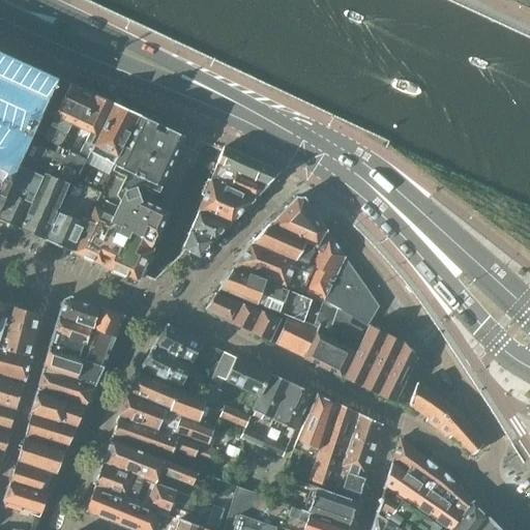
[(32,142),(61,81),(0,52),(0,195),(7,199),(32,142)]
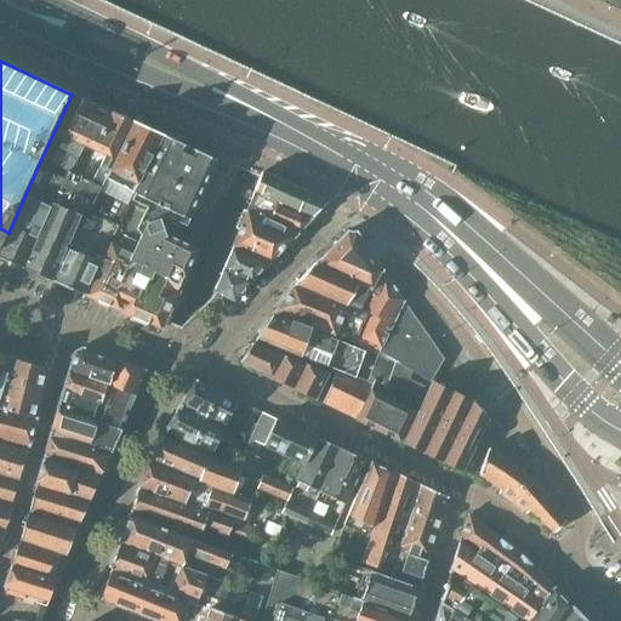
[(72,95),(38,166),(66,180),(70,172),(63,169),(93,104),(72,95)]
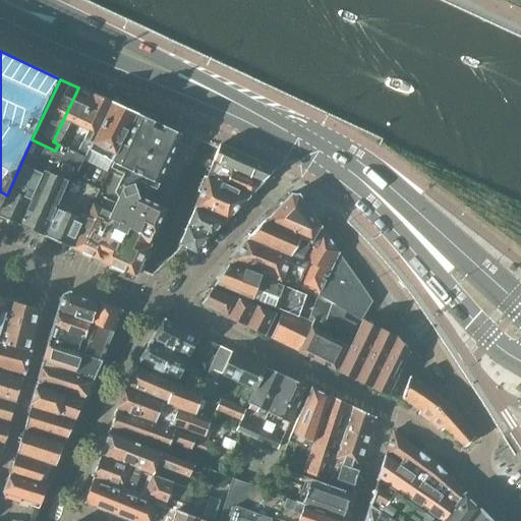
[(98,96),(78,88),(53,141),(59,145),(69,150),(98,96)]
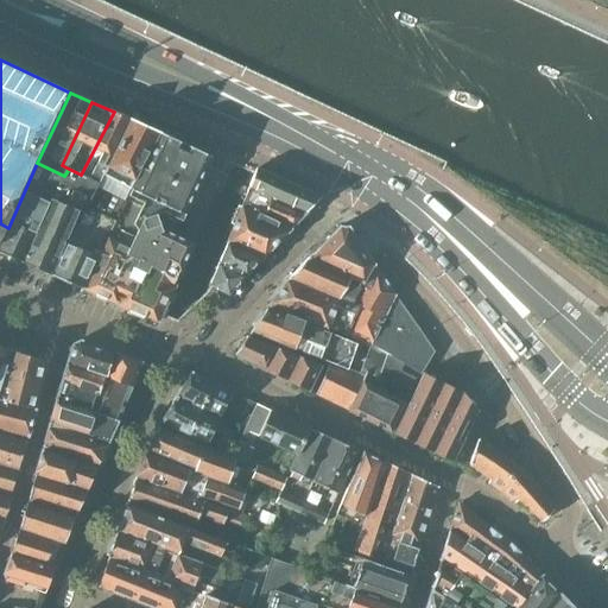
[(134,121),(114,112),(81,175),(101,184),(113,162),(134,121)]
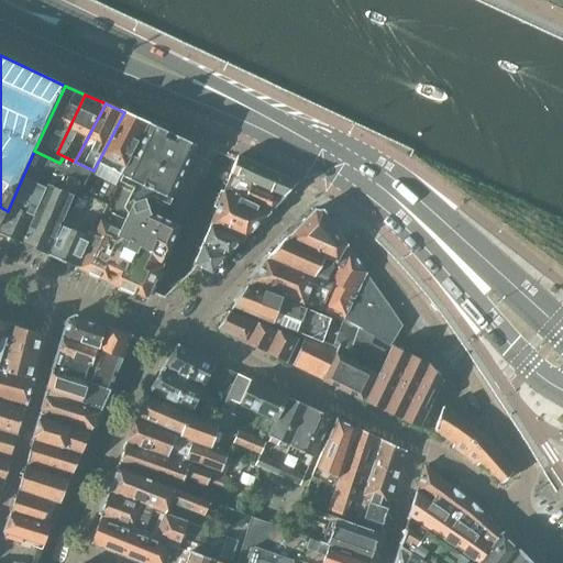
[(151,124),(148,123),(124,112),(105,150),(94,170),(92,174),(118,186),(119,183),(120,184),(134,155),(151,124)]
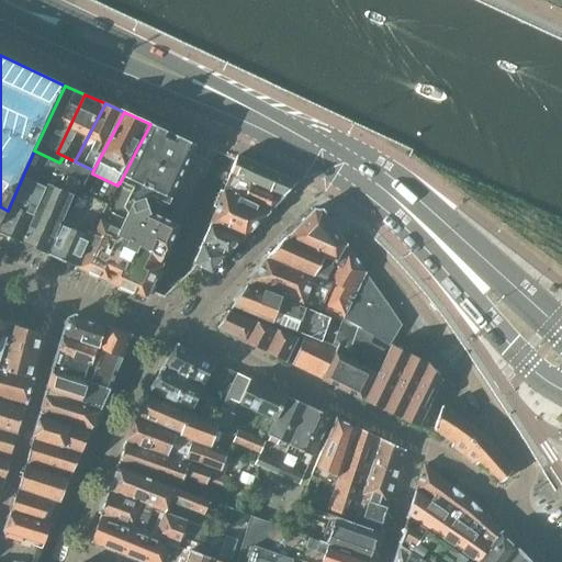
[(107,211),(79,268),(105,281),(146,298),(149,291),(154,281),(158,279),(161,273),(159,268),(161,263),(160,263),(166,250),(167,250),(179,225),(153,213),(158,203),(158,200),(159,200),(158,197),(164,197),(171,199),(197,146),(150,124),(134,155),(120,183),(119,182),(117,186),(107,211)]
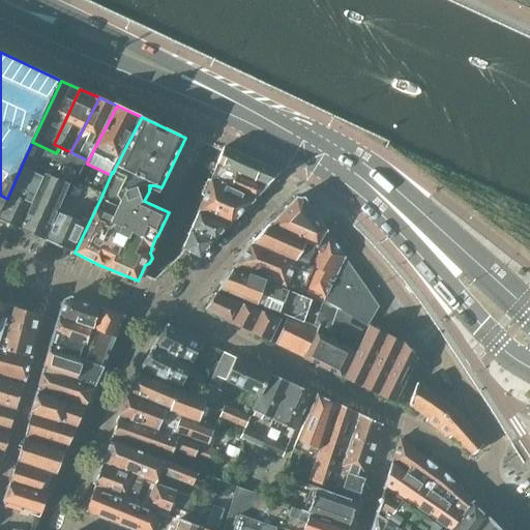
[(7,199),(0,214),(0,221),(19,229),(20,230),(38,192),(56,153),(32,142),(7,199)]
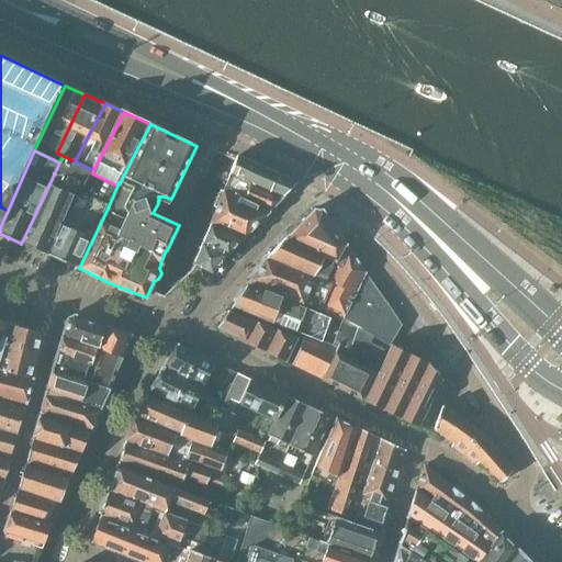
[(52,256),(92,173),(93,170),(75,161),(64,156),(59,163),(41,203),(21,244),(52,256)]
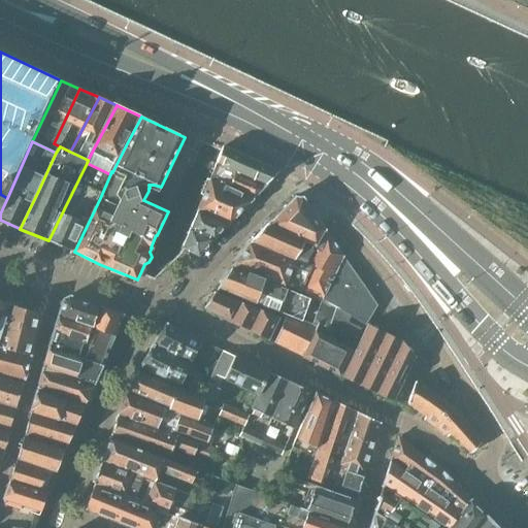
[(274,170),(223,146),(217,162),(264,186),(275,175),(274,170)]
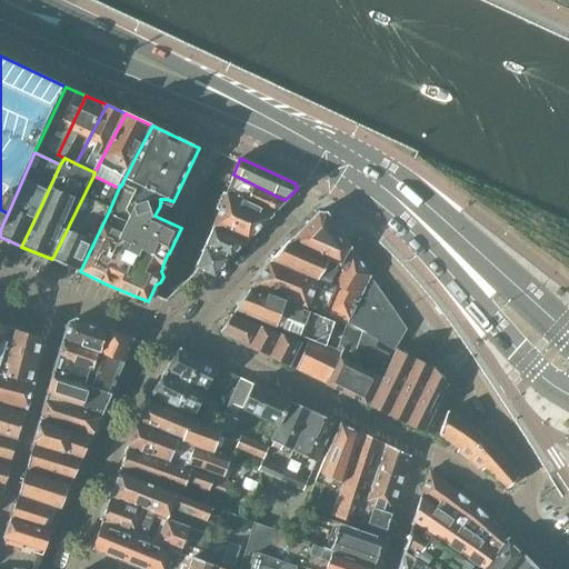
[(287,201),(285,200),(233,175),(226,195),(271,217),(287,201)]
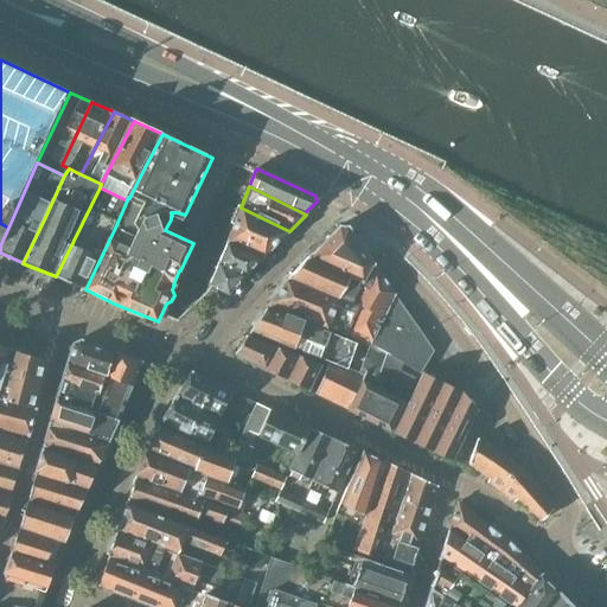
[(85,289),(115,228),(127,200),(100,187),(56,276),(85,289)]
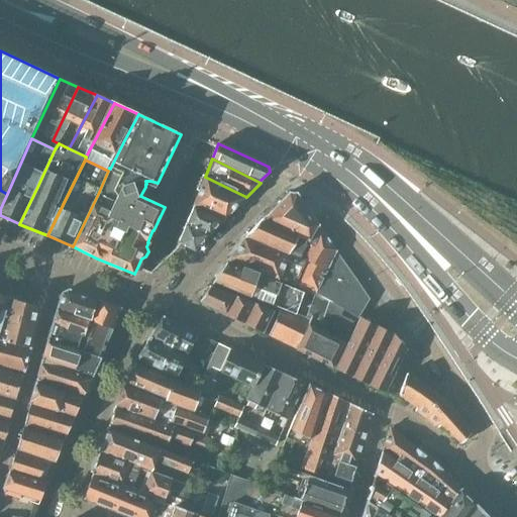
[(246,197),(205,177),(193,207),(221,222),(246,197)]
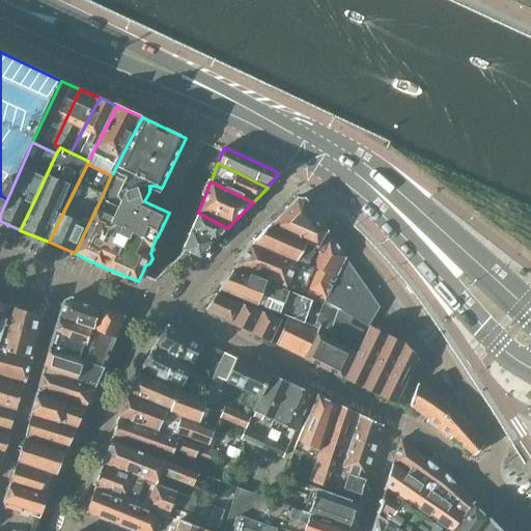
[(304,199),(296,198),(271,223),(315,246),(318,248),(326,231),(304,199)]
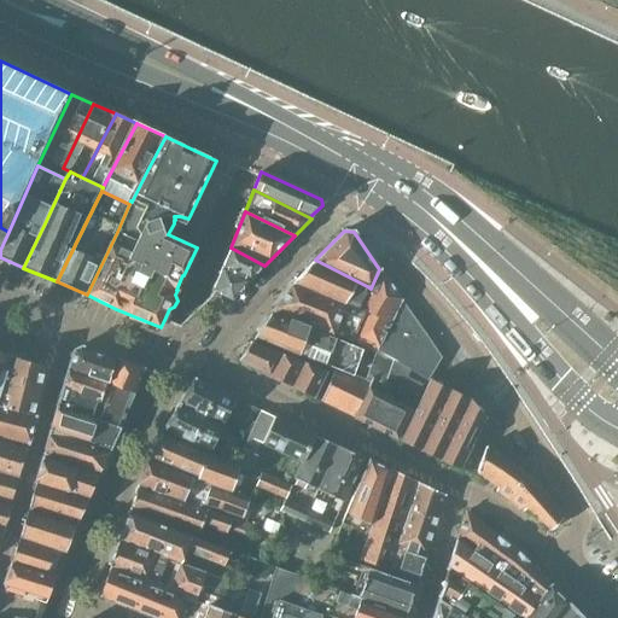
[(214,289),(232,298),(264,266),(231,248),(214,289)]
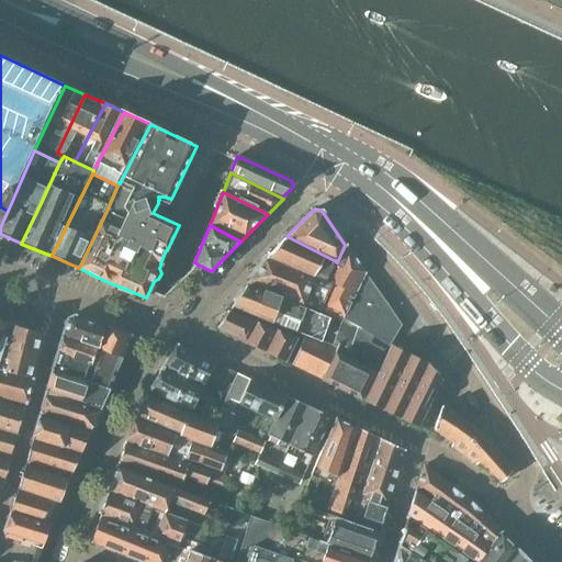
[(334,260),(287,236),(269,256),(324,280),(334,260)]
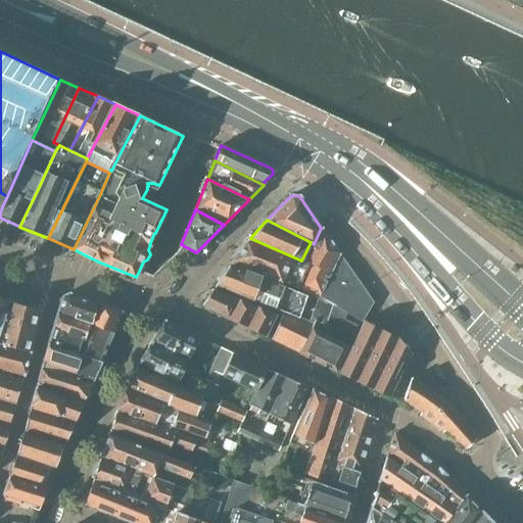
[(313,266),(300,290),(319,297),(320,295),(340,255),(321,228),(314,244),(311,242),(301,260),(313,266)]
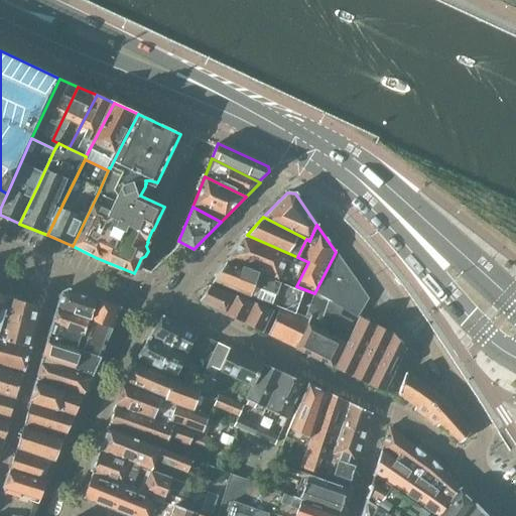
[(279,280),(296,286),(308,262),(297,257),(247,235),(229,260),(279,280)]
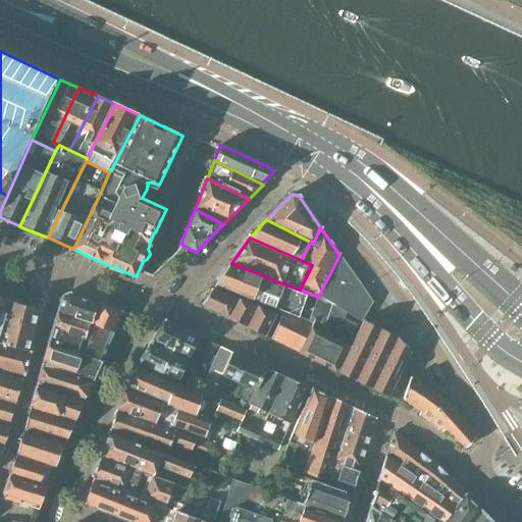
[(372,303),(340,255),(319,295),(361,322),(372,303)]
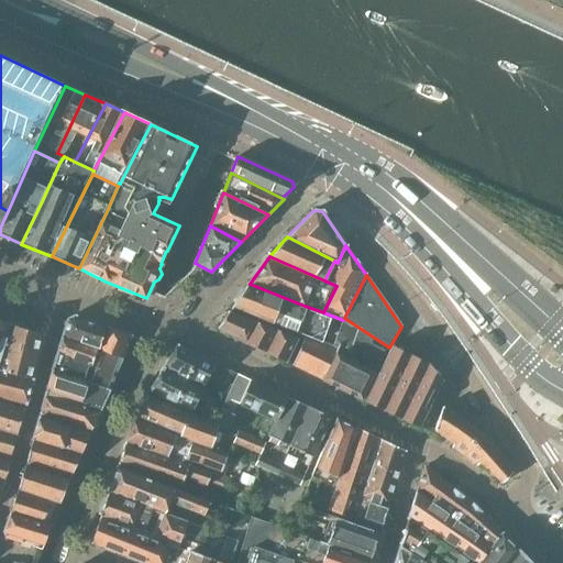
[(330,321),(246,287),(232,307),(306,337),(321,342),(330,321)]
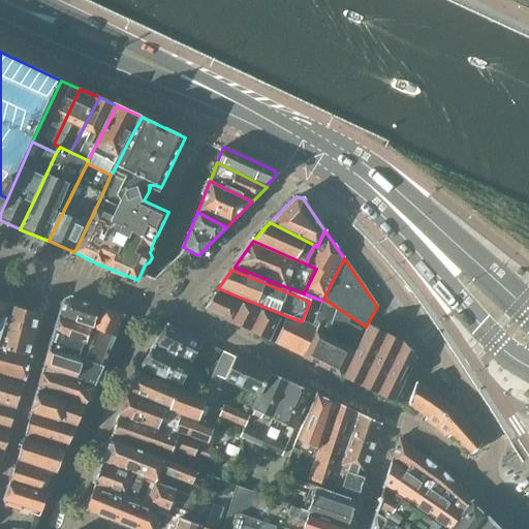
[(226,319),(237,302),(215,293),(205,309),(226,319)]
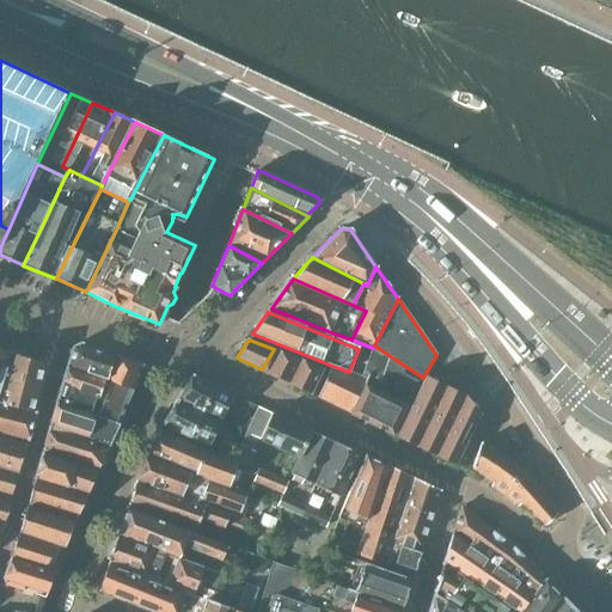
[(68,365),(108,381),(116,355),(81,343),(73,347),(68,365)]
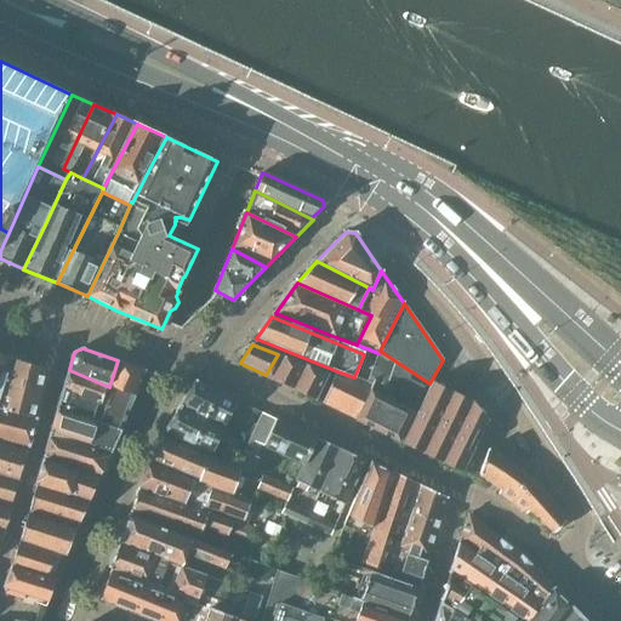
[(0,389),(11,359),(11,358),(0,354),(0,389)]
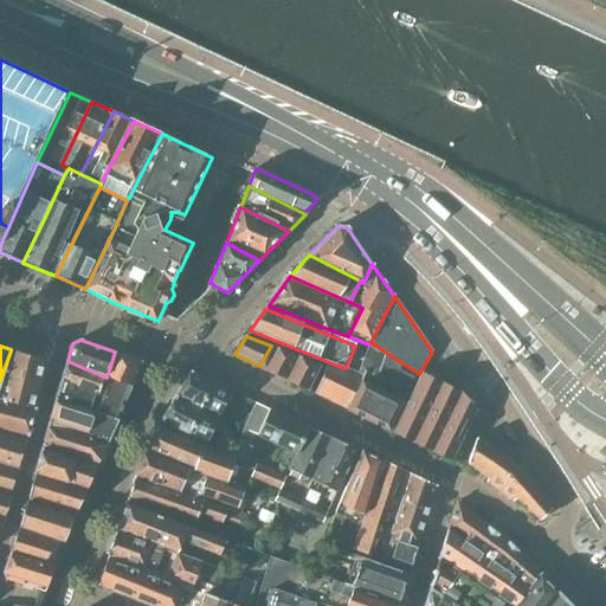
[(284,379),(296,355),(271,346),(259,366),(284,379)]
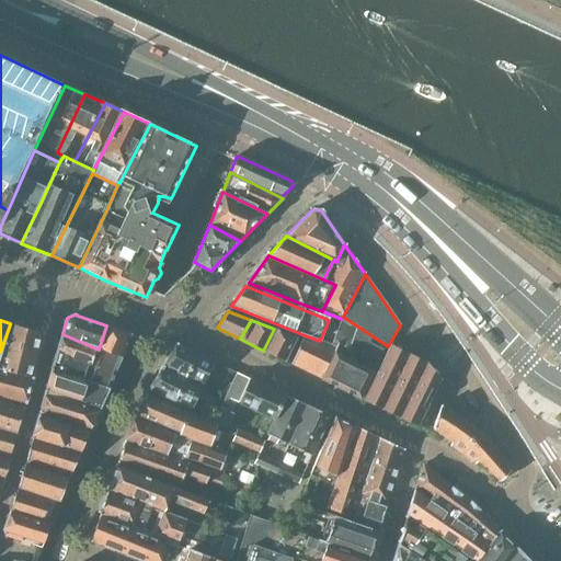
[(43,334),(10,324),(0,352),(0,367),(32,378),(43,334)]
